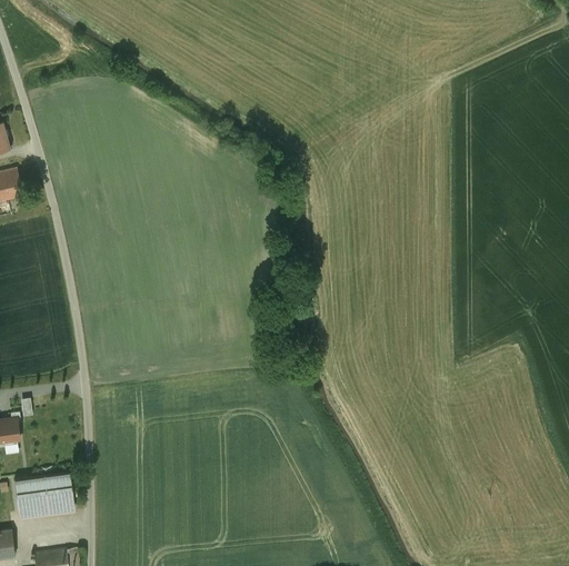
[(17,170),(0,174),(0,202),(23,197),(17,170)]
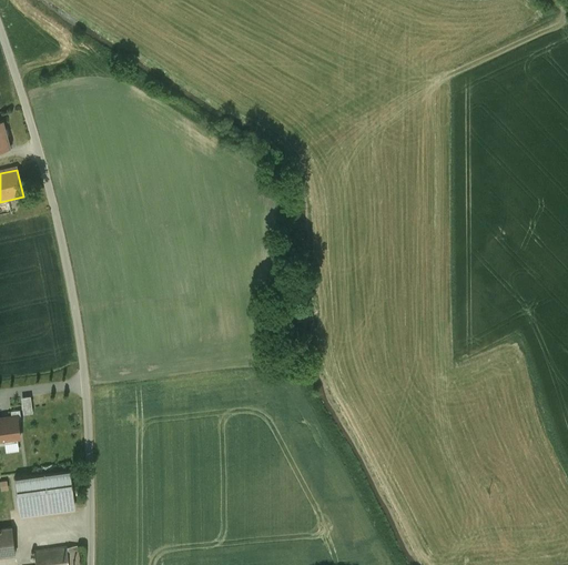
[(30,397),(19,400),(22,417),(32,415),(30,397)]
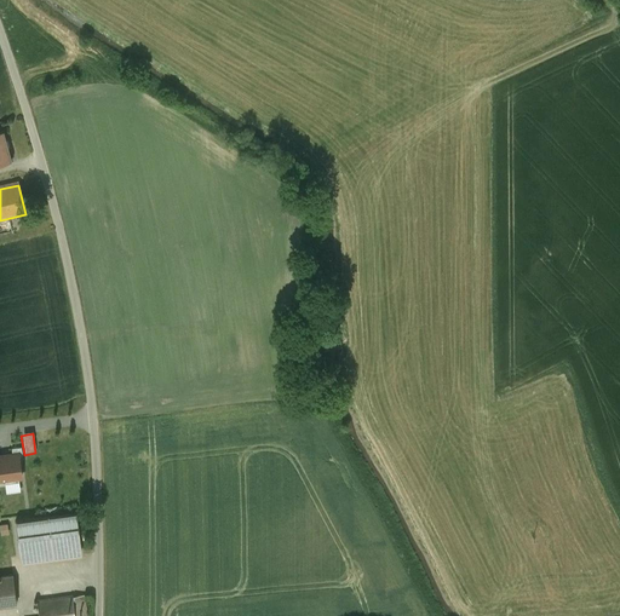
[(12,452),(12,458),(18,458),(19,462),(23,461),(22,450),(12,452)]
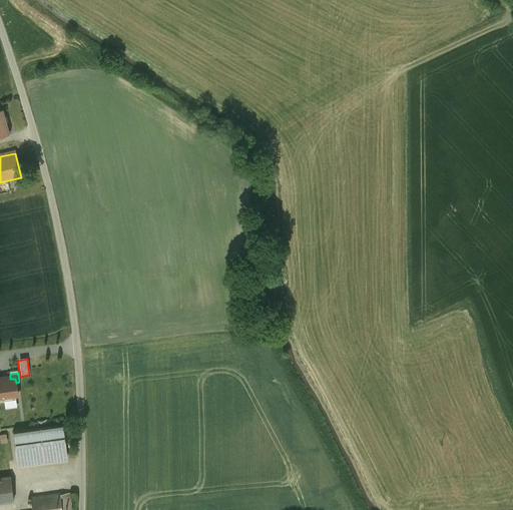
[(16,383),(15,379),(10,379),(0,380),(0,400),(4,400),(16,399),(18,398),(16,383)]
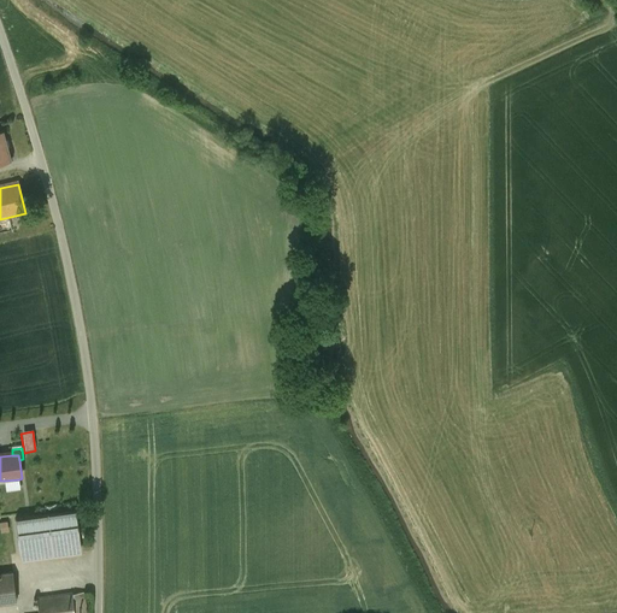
[(76,513),(15,522),(19,558),(81,549),(76,513)]
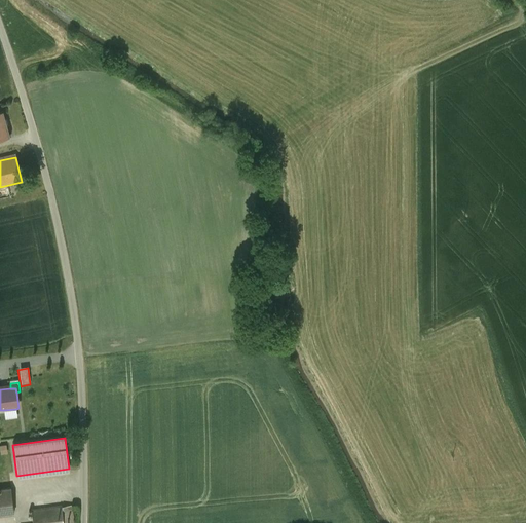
[(10,491),(0,492),(0,517),(14,516),(10,491)]
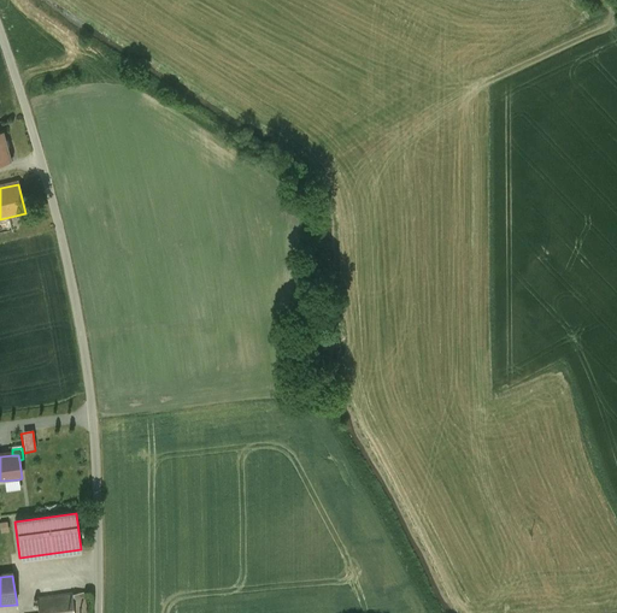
[(86,612),(83,595),(72,597),(74,612),(86,612)]
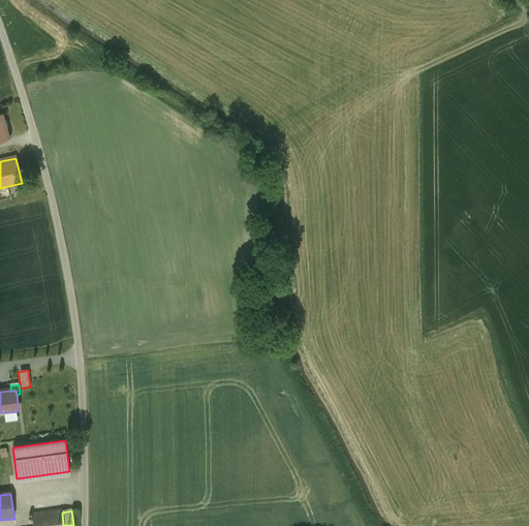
[(62,512),(32,516),(33,525),(63,525),(62,513),(62,512)]
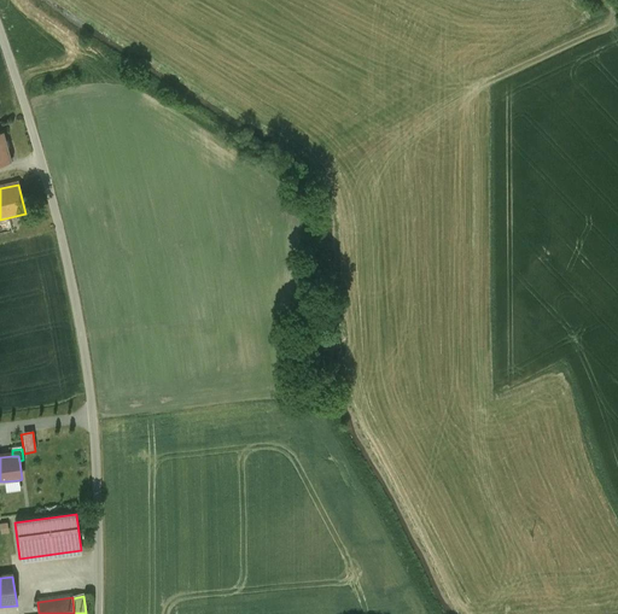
All buildings are outlined.
